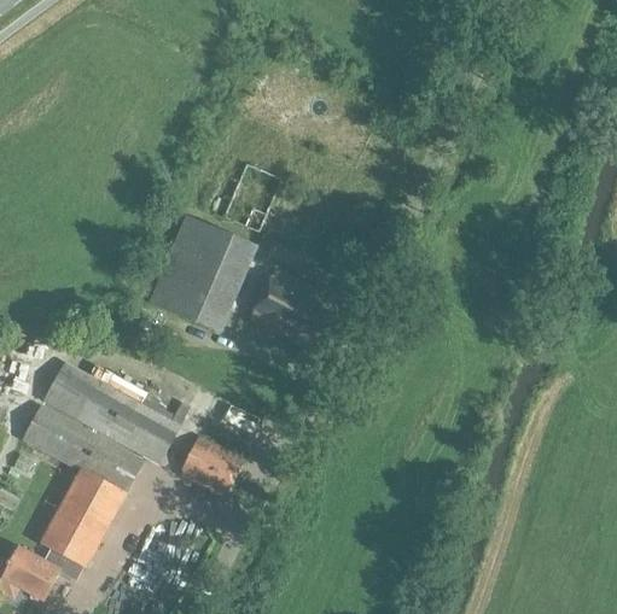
[(239,151),(300,165),(318,92),(257,77),(239,151)]
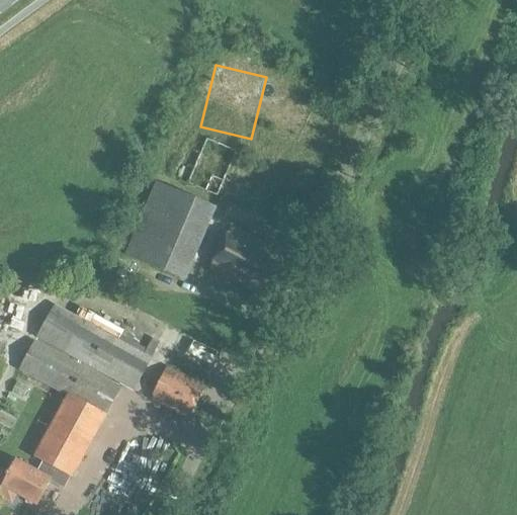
[(214,191),(229,145),(198,136),(183,182),(214,191)]
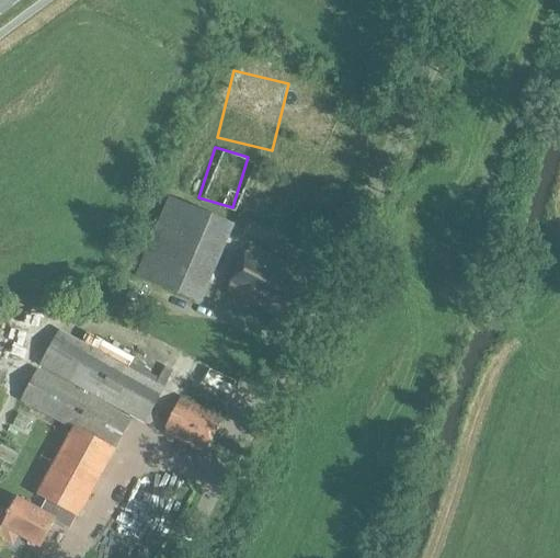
[(195,300),(220,217),(157,198),(133,282),(195,300)]
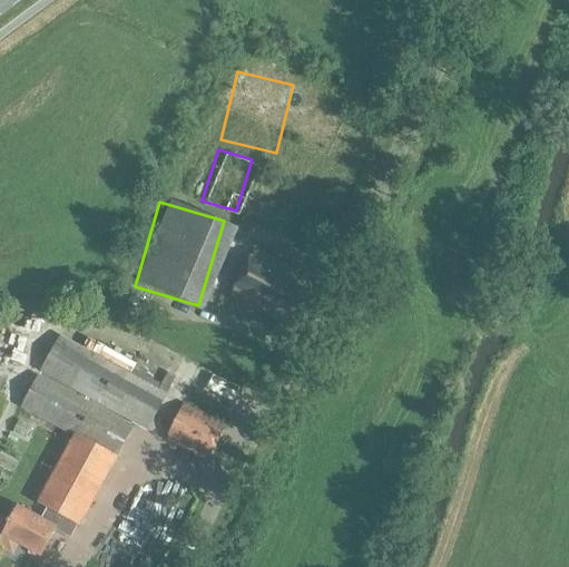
[(124,264),(136,266),(141,243),(129,240),(124,264)]
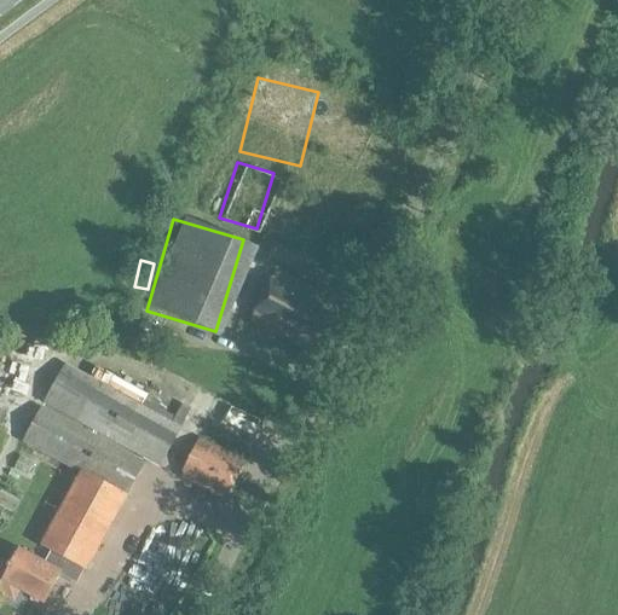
[(312,352),(339,300),(277,267),(250,319),(312,352)]
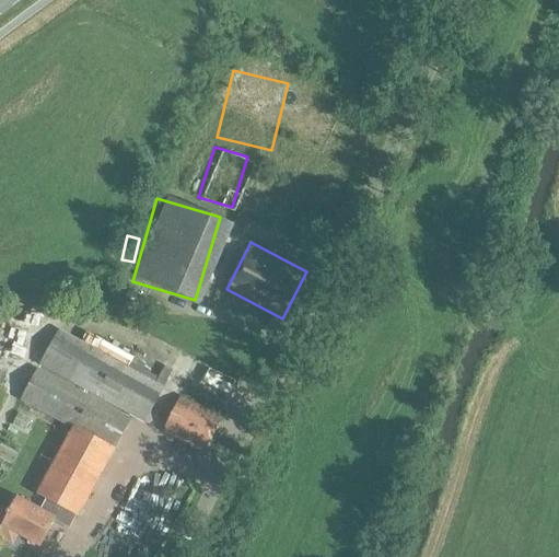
[(58,327),(38,363),(146,421),(164,385),(58,327)]
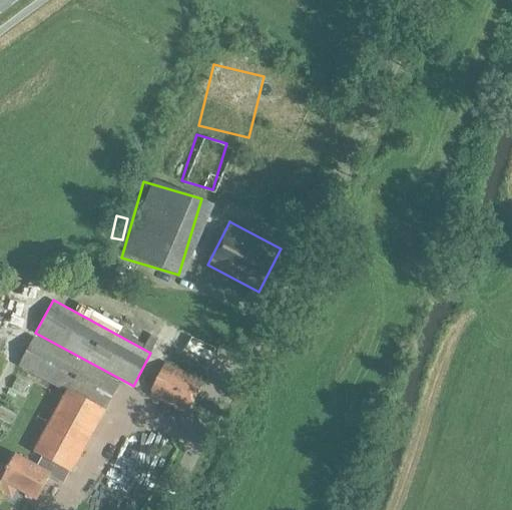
[(119,381),(34,335),(18,365),(65,391),(104,412),(106,408),(105,408),(119,381)]
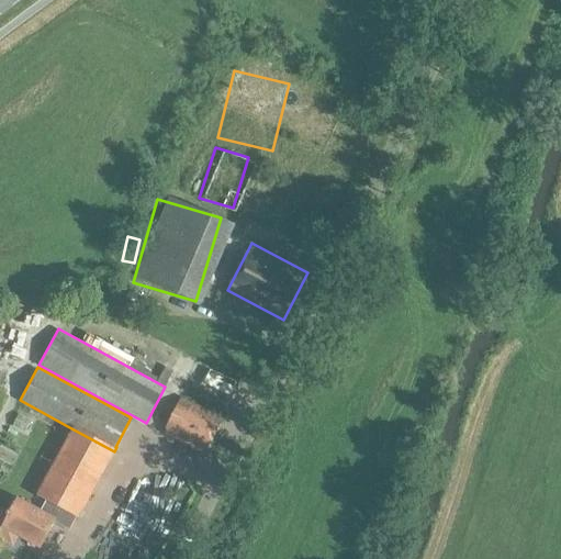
[(223,417),(181,395),(163,432),(204,454),(223,417)]
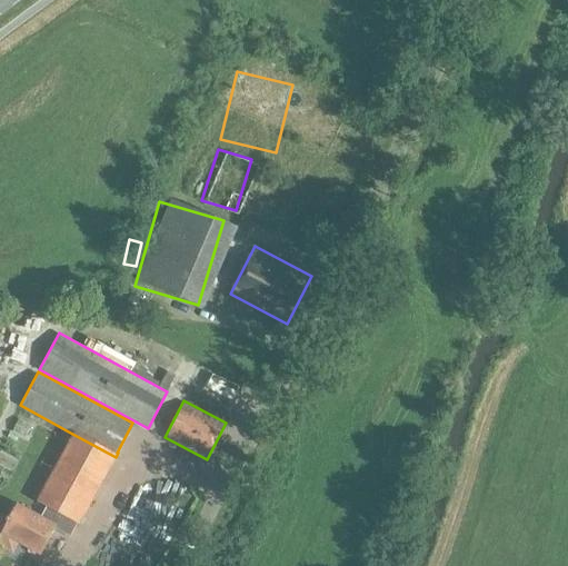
[(0,450),(15,463),(28,446),(11,433),(0,446),(0,450)]
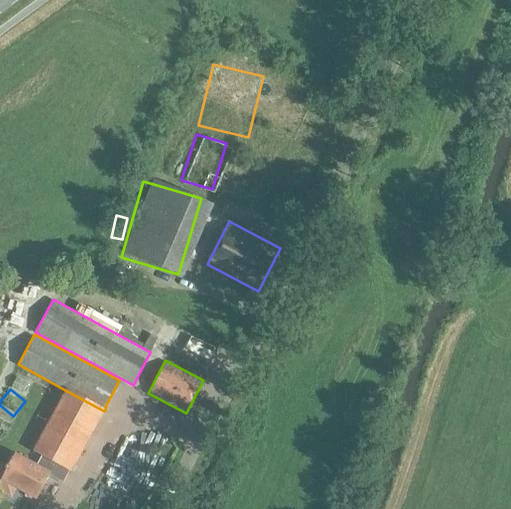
[(65,390),(33,450),(40,454),(62,465),(71,471),(104,411),(65,390)]
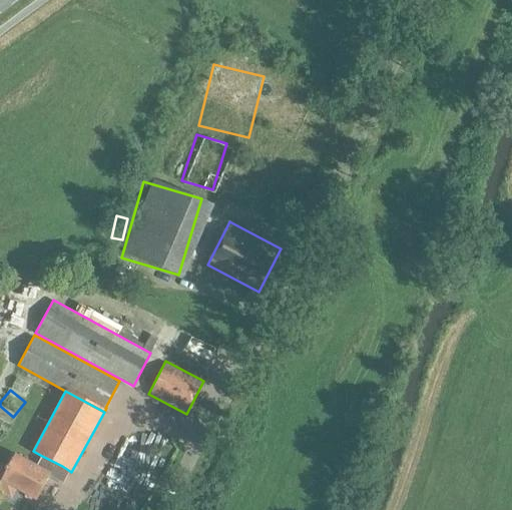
[(6,467),(0,464),(0,491),(12,497),(17,488),(36,498),(50,473),(56,477),(62,466),(40,455),(35,464),(16,454),(9,467),(7,465),(6,467)]
